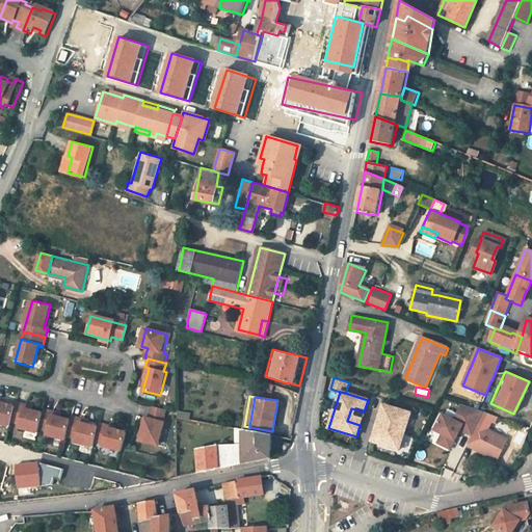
[(22,407),(23,402),(16,400),(15,405),(10,422),(21,425),(19,428),(36,432),(37,428),(42,413),(32,409),(22,407)]
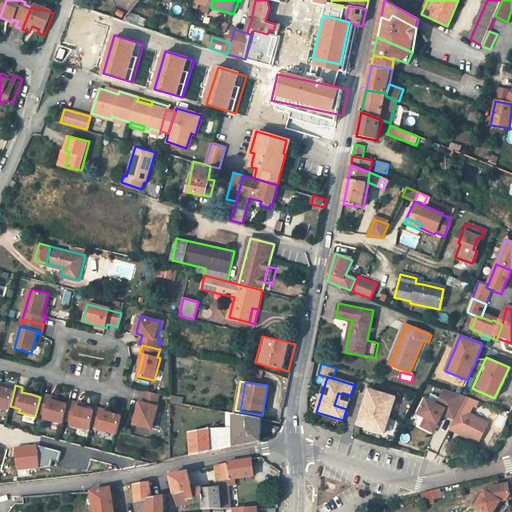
[(5,387),(0,386),(0,407),(9,410),(10,406),(14,390),(5,387)]
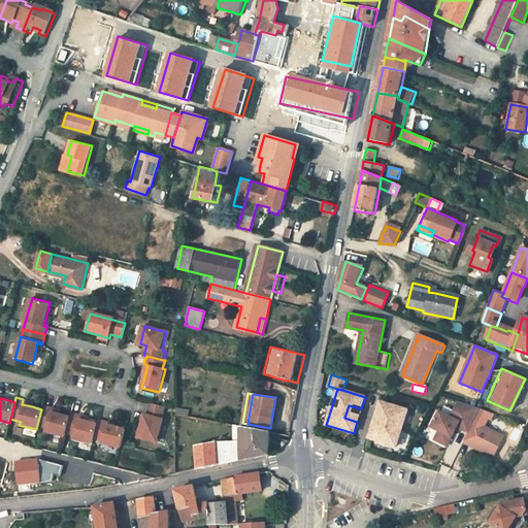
[(162,420),(160,419),(163,406),(149,402),(145,416),(142,415),(137,437),(156,442),(162,420)]
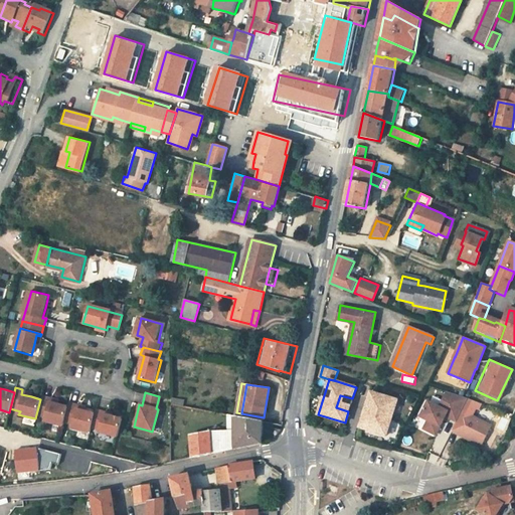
[(379,407),(375,419),(363,416),(360,427),(386,436),(397,400),(371,392),(367,403),(379,407)]
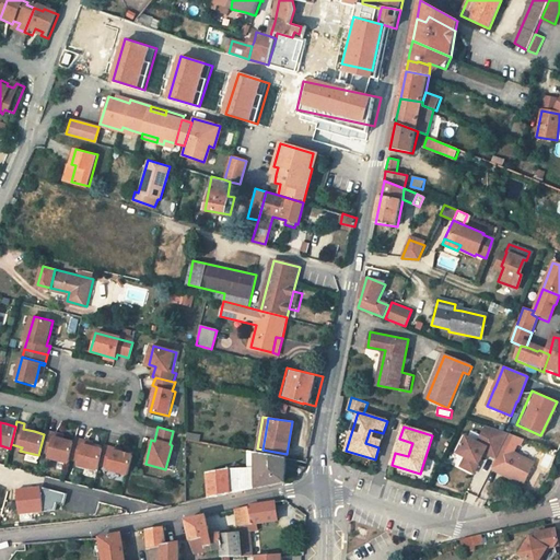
[(469,462),(465,469),(475,474),(486,454),(497,461),(503,446),(509,434),(486,427),(477,444),(464,438),(456,452),(465,457),(468,458),(469,462)]
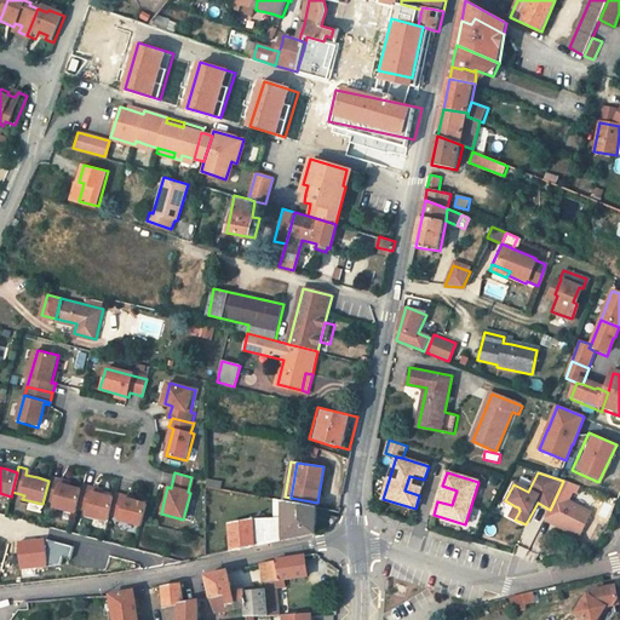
[(51,501),(57,477),(50,475),(49,481),(44,499),(51,501)]
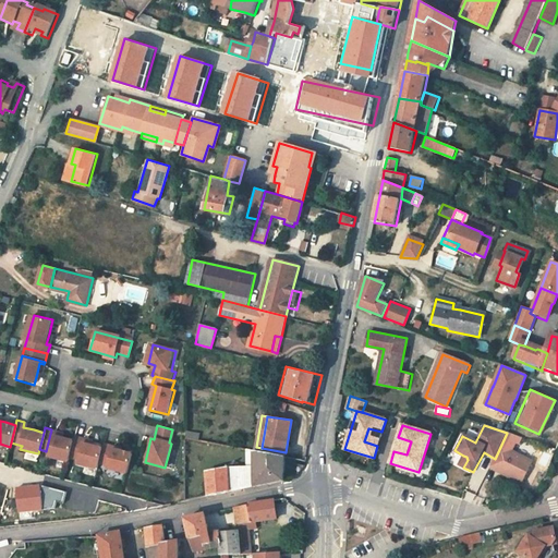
[(368,428),(364,441),(377,446),(381,432),(368,428)]
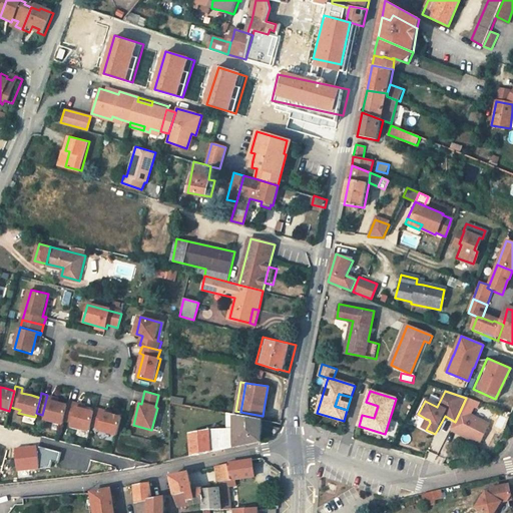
[(63,421),(67,405),(58,402),(48,400),(49,395),(47,395),(42,415),(46,416),(45,420),(62,424),(63,421)]
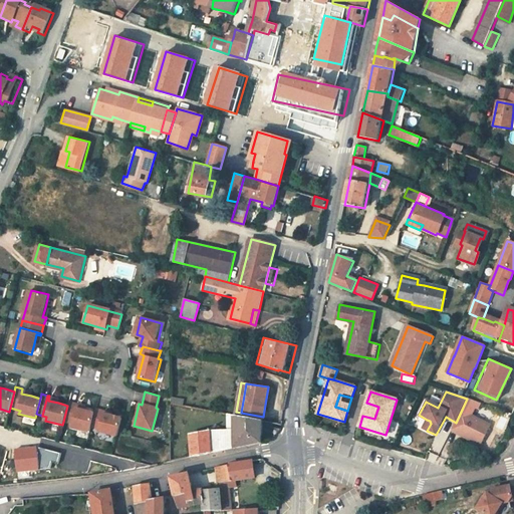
[(477,408),(478,403),(467,399),(462,410),(473,415),(475,408),(477,408)]
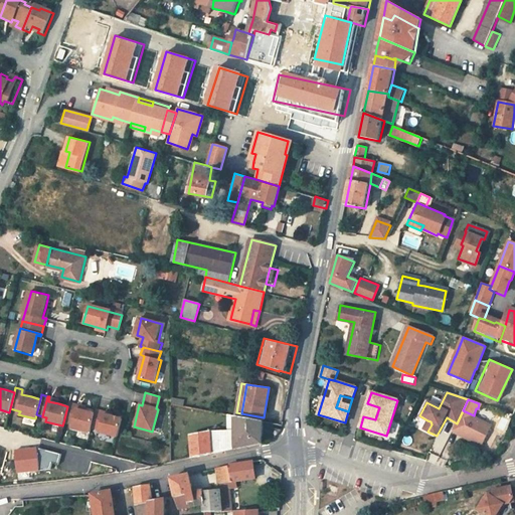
[(75,408),(76,403),(68,401),(67,406),(63,422),(71,424),(70,427),(89,433),(90,427),(94,413),(84,410),(75,408)]
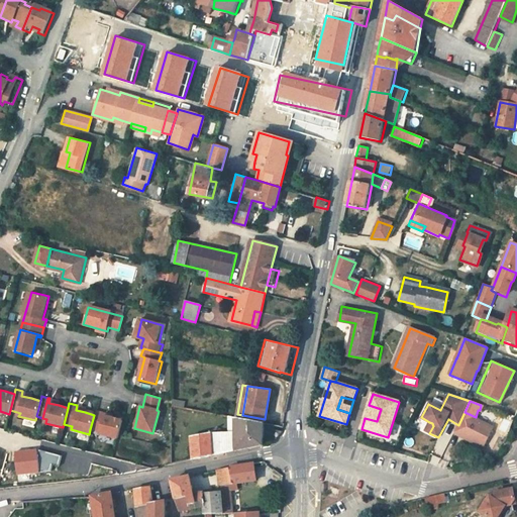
[(381,409),(369,405),(365,418),(377,421),(381,409)]
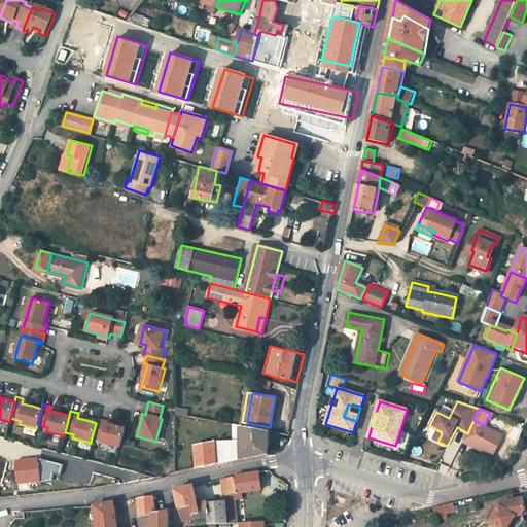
[(105,425),(106,420),(97,418),(96,423),(92,437),(102,441),(101,444),(118,449),(124,429),(114,427),(105,425)]
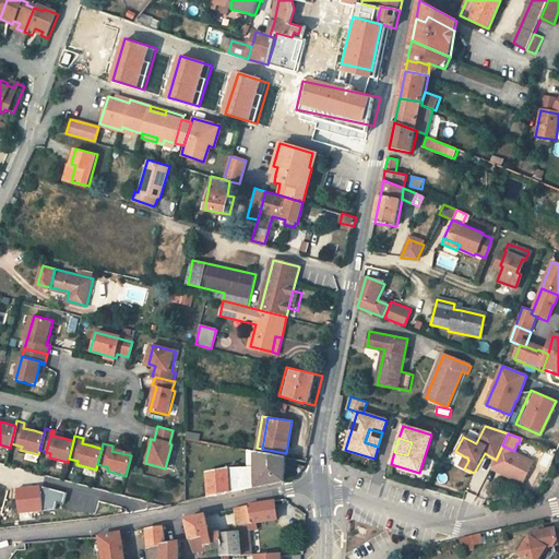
[(514,451),(502,445),(496,460),(490,468),(523,485),(535,463),(514,451)]
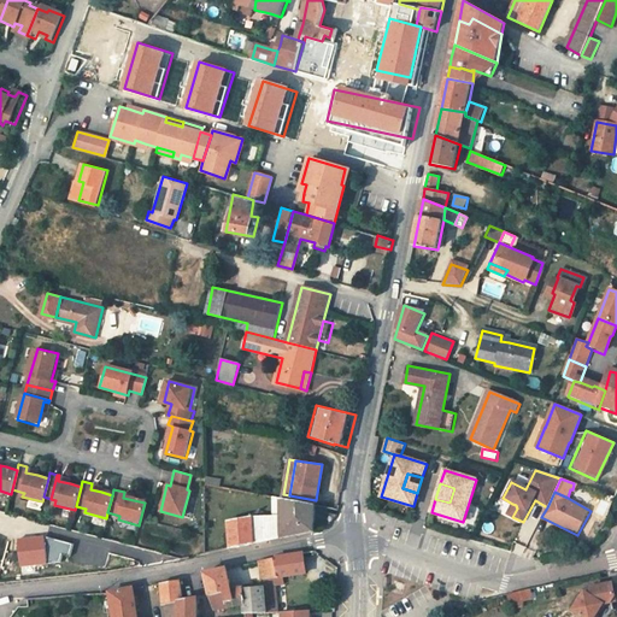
[(254,517),(229,522),(231,550),(262,544),(315,533),(316,505),(282,498),(282,515),(254,517)]
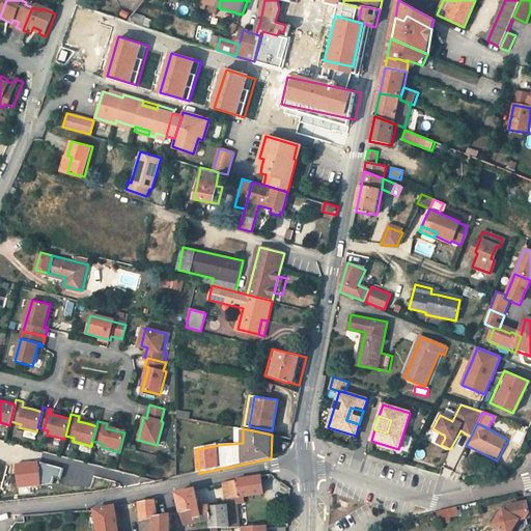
[(436,442),(441,445),(445,438),(444,435),(441,434),(436,442)]
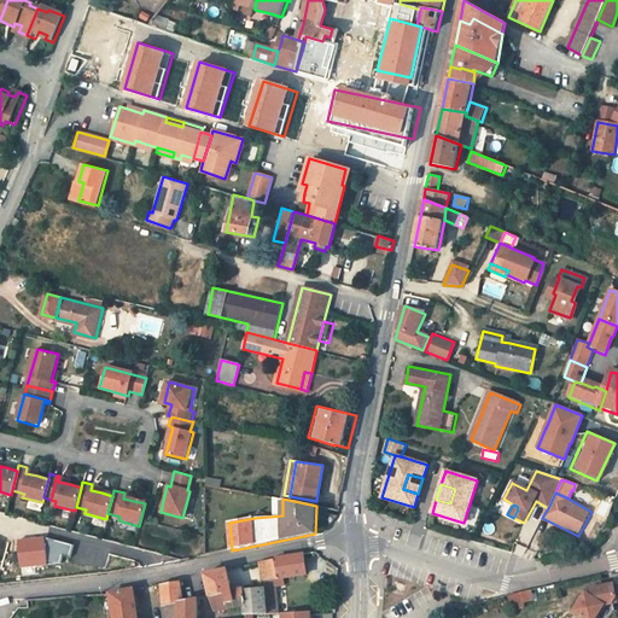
[(18,540),(19,565),(59,563),(62,554),(68,555),(70,546),(46,538),(44,541),(44,537),(18,540)]
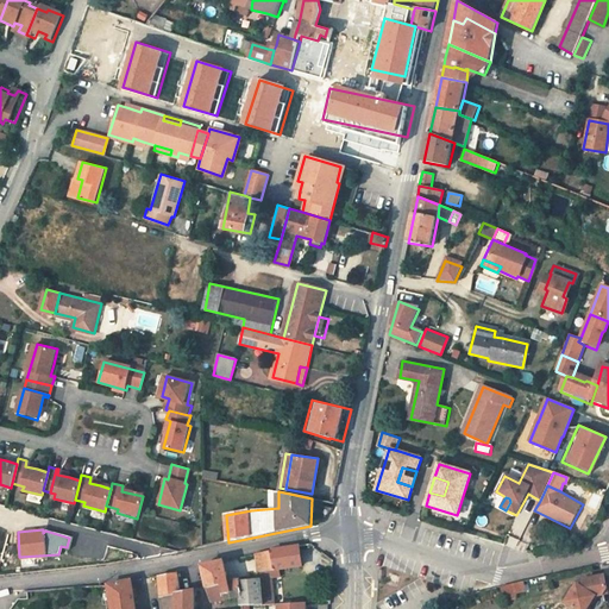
[(271,551),(276,570),(302,566),(300,546),(271,551)]
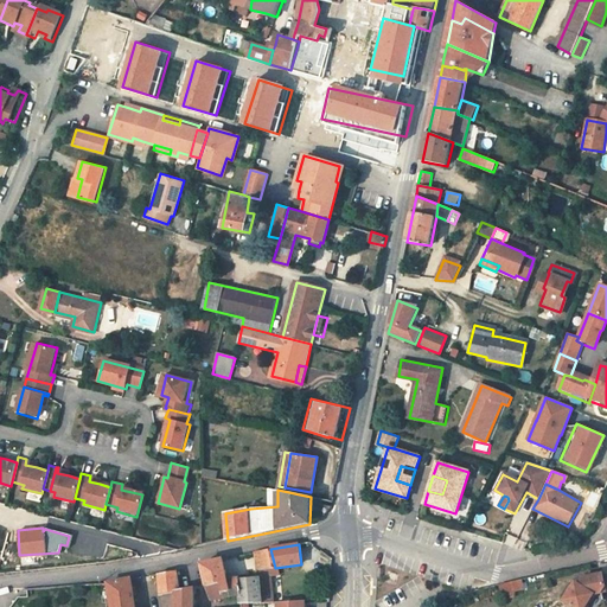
[(259,568),(243,570),(244,579),(260,576),(260,570),(275,568),(270,549),(255,553),(259,568)]
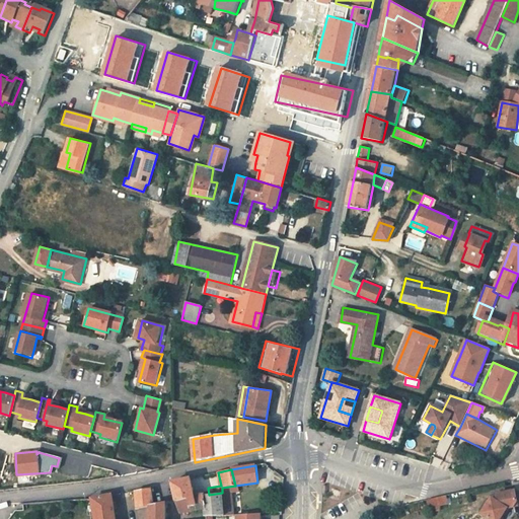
[(204,510),(205,496),(196,497),(193,477),(172,483),(176,501),(176,502),(189,499),(191,509),(191,513),(204,510)]
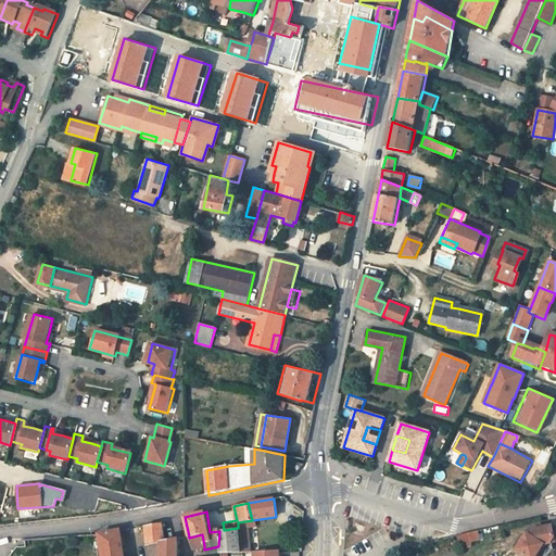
[(218,546),(220,554),(239,553),(247,553),(244,528),(253,527),(252,520),(238,522),(238,528),(224,530),(219,531),(218,546)]
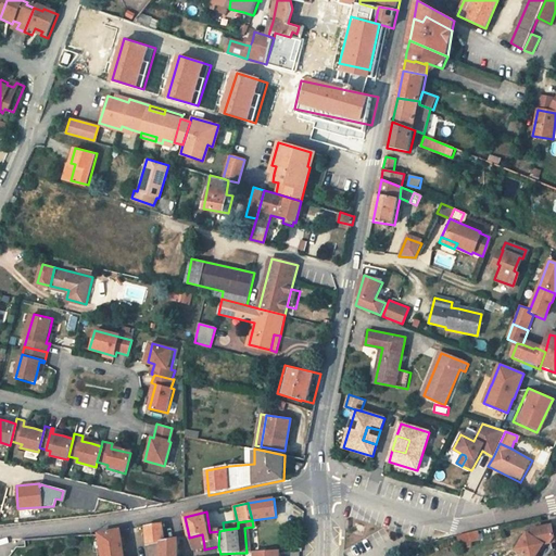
[(534,555),(543,542),(555,540),(551,521),(534,526),(530,532),(527,530),(515,550),(526,555),(534,555)]
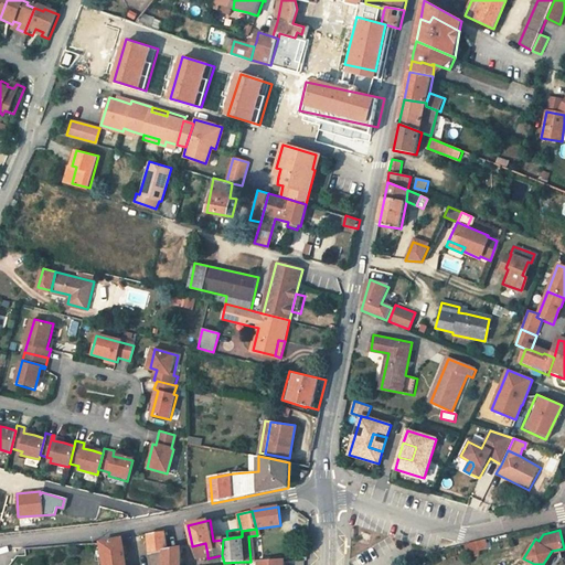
[(163,532),(148,534),(150,553),(164,551),(166,551),(163,532)]
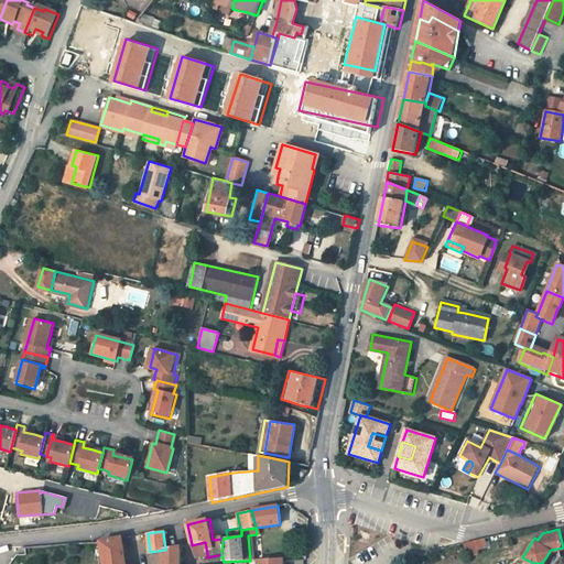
[(104,560),(126,557),(122,538),(100,542),(104,560)]
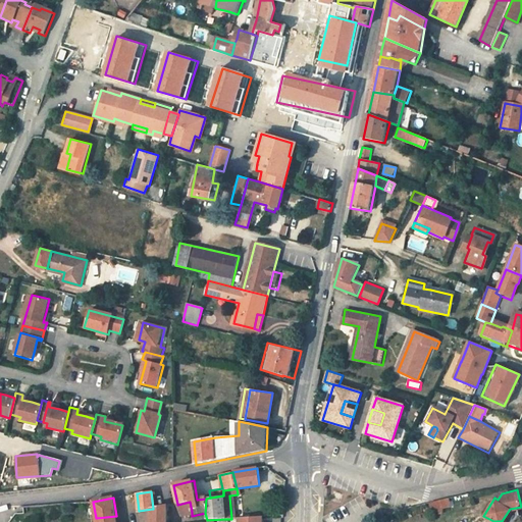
[(430,510),(450,506),(448,499),(428,503),(430,510)]
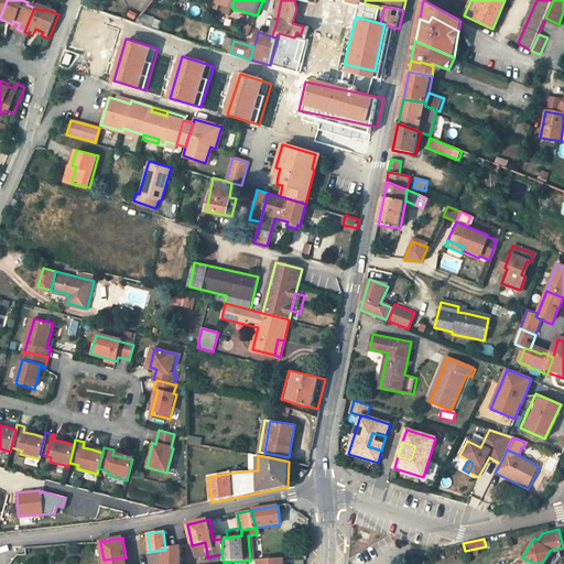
[(179,563),(180,546),(182,546),(181,542),(175,543),(176,548),(165,550),(164,550),(164,563),(179,563)]
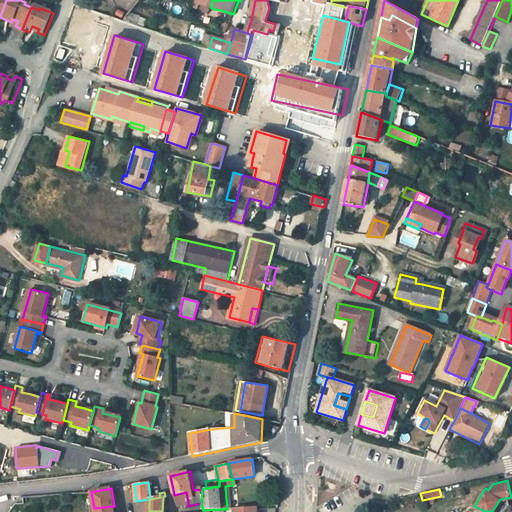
[(174,495),(174,494),(173,494),(174,502),(188,502),(186,492),(174,495)]
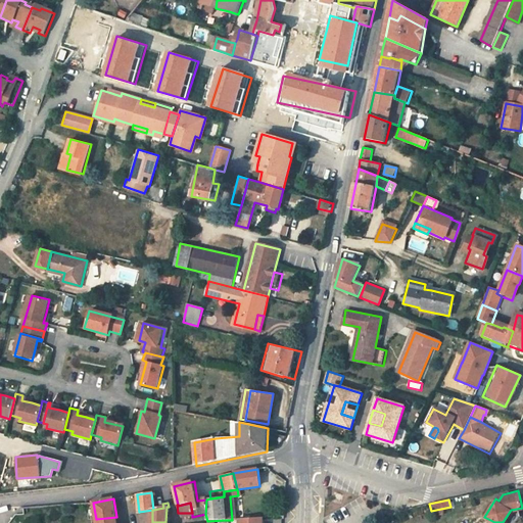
[(139,512),(140,522),(152,522),(152,510),(139,512)]
